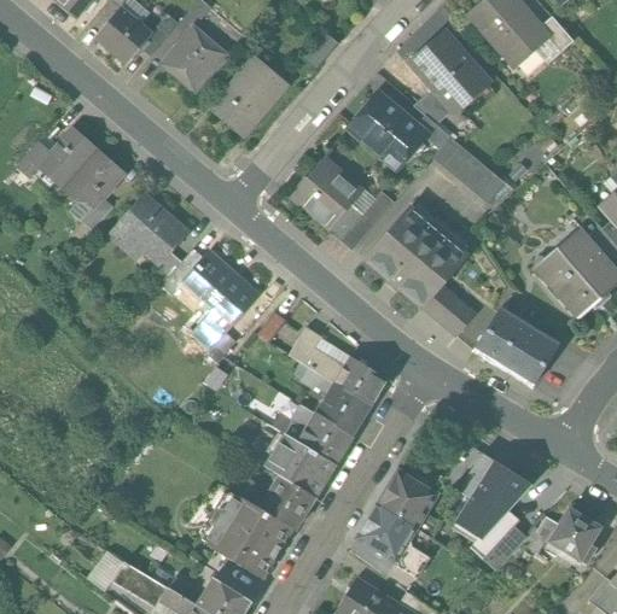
[(60,0),(80,17),(93,0),(60,0)]
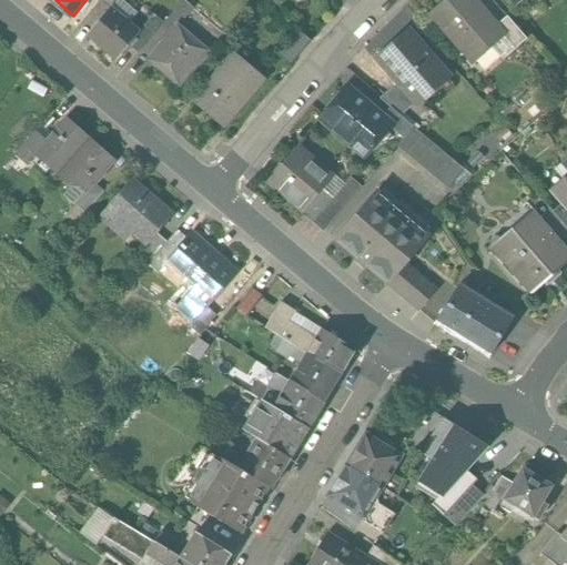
[(182,0),(169,16),(178,24),(179,24),(194,7),(186,0),(182,0)]
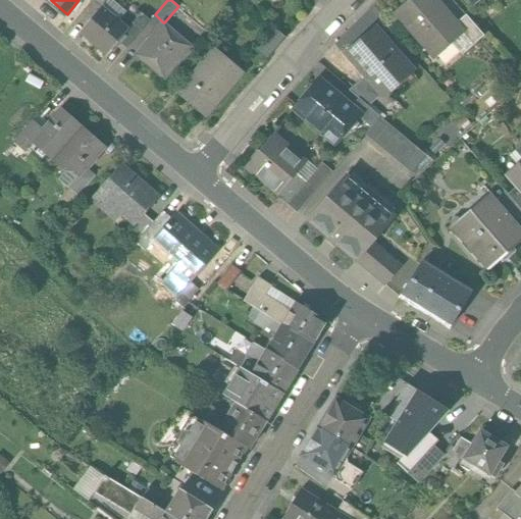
[(407,0),(396,11),(435,57),(464,32),(465,31),(457,21),(438,0),(407,0)]
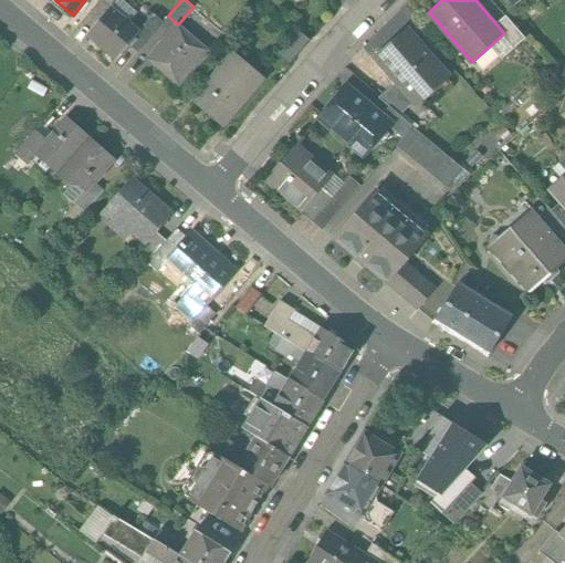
[(113,7),(112,6),(111,7),(89,33),(116,56),(128,42),(139,29),(113,7)]
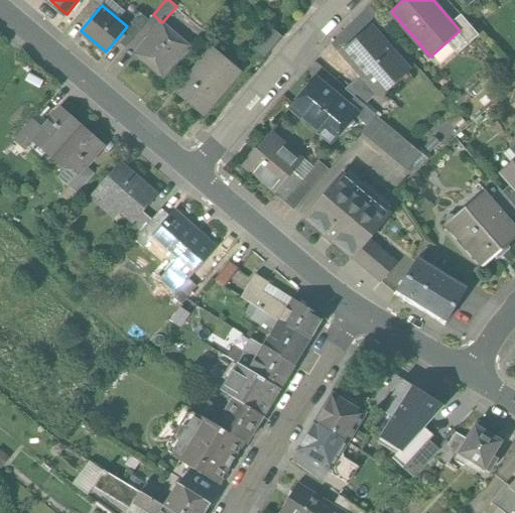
[(127,26),(117,38),(126,46),(149,18),(140,10),(127,26)]
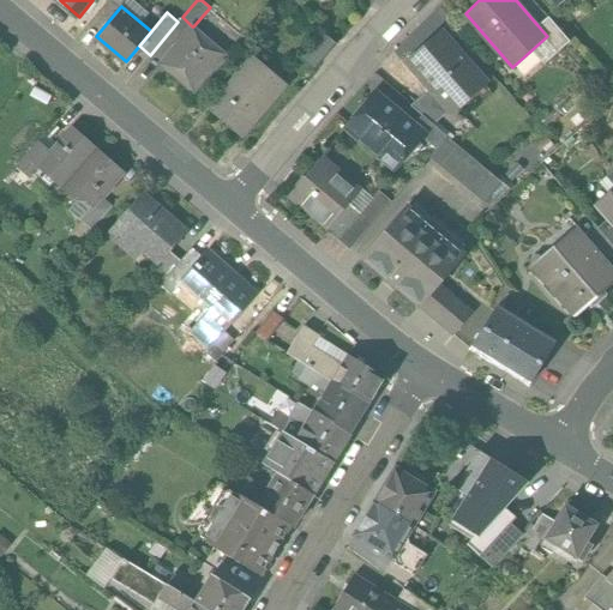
[(570,40),(548,16),(538,25),(547,36),(546,37),(558,50),(570,40)]
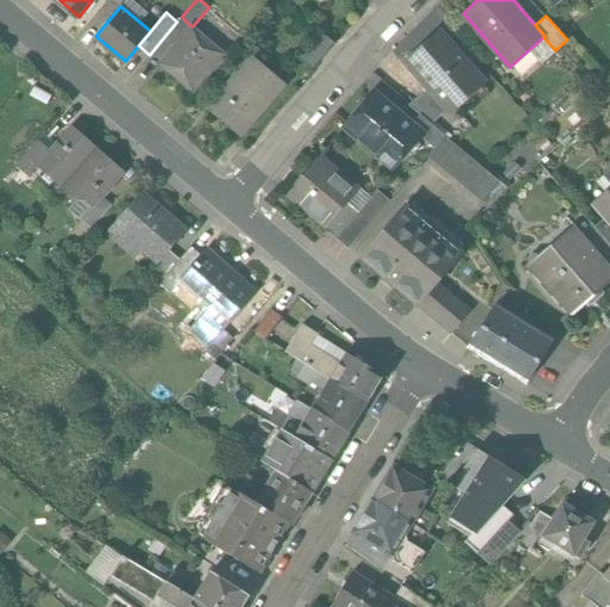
[(191,26),(161,62),(191,86),(209,64),(213,67),(223,54),(192,26),(191,26)]
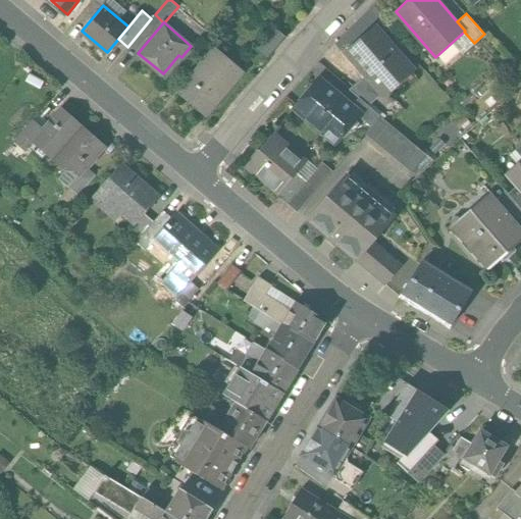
[(274,26),(256,48),(267,58),(287,36),(274,26)]
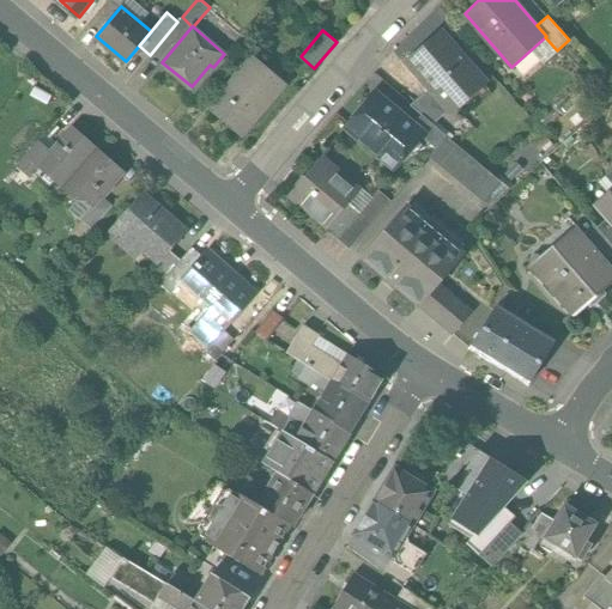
[(442,32),(408,61),(423,78),(425,75),(432,85),(452,107),(453,108),(471,93),(464,85),(478,73),(442,32)]
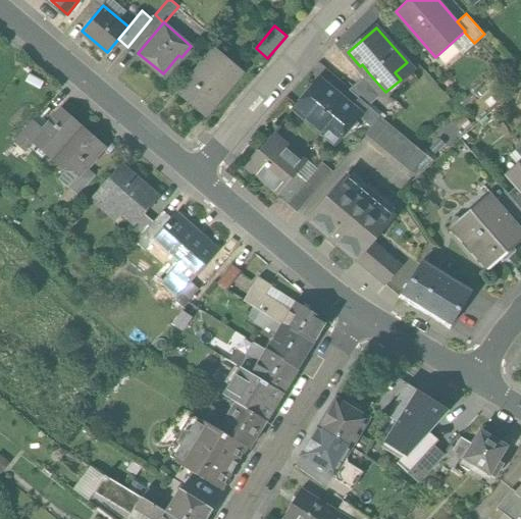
[(217,48),(179,92),(205,113),(242,70),(217,48)]
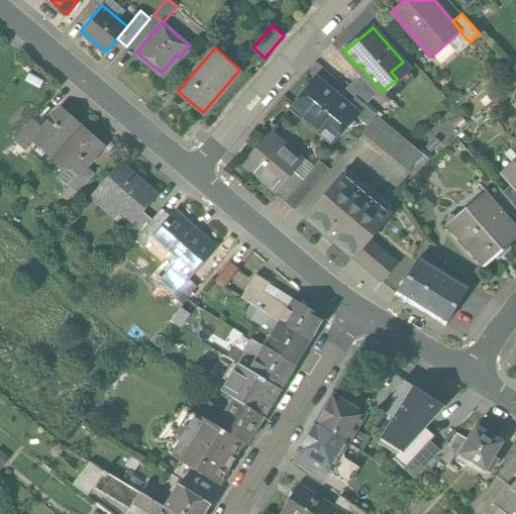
[(365,72),(346,88),(355,96),(365,103),(381,90),(365,72)]
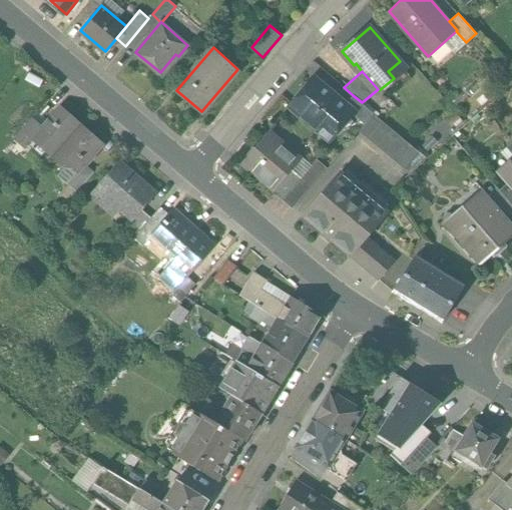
[(346,104),(314,77),(291,105),(323,132),(333,120),(337,124),(350,110),(351,108),(346,104)]
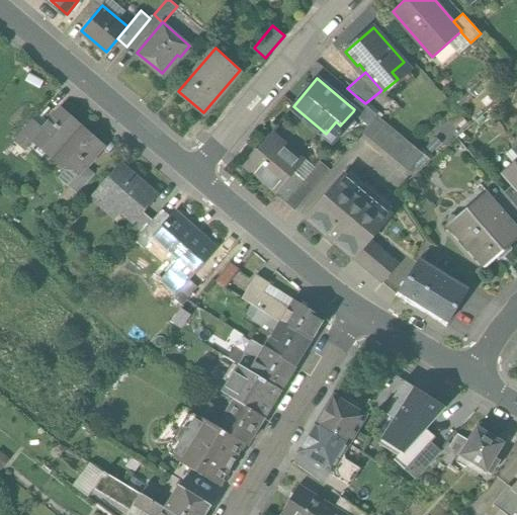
[(365,103),(356,96),(349,105),(354,109),(353,111),(368,124),(377,113),(365,103)]
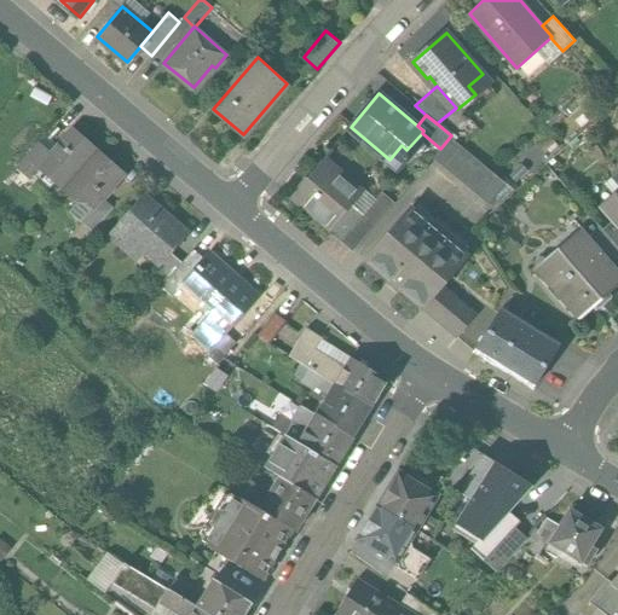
[(51,154),(38,168),(62,190),(93,154),(82,144),(86,140),(73,128),(51,154)]
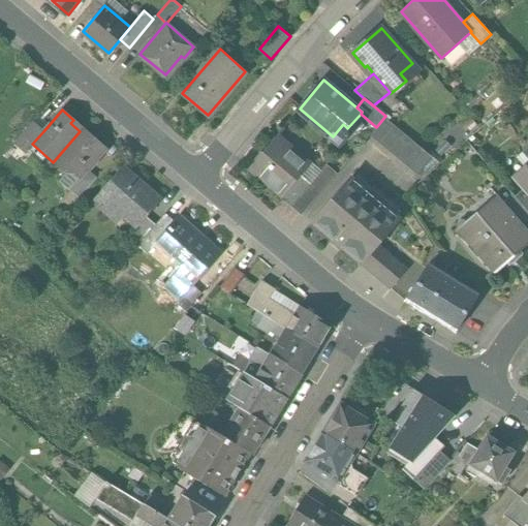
[(433,156),(385,116),(376,127),(370,133),(418,174),(433,156)]
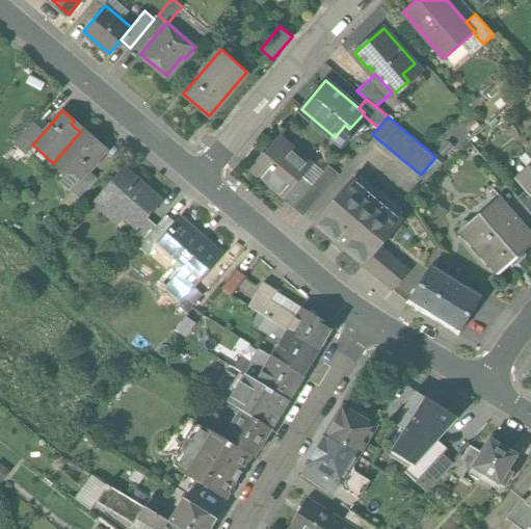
[(32,122),(14,142),(25,153),(32,144),(44,132),(32,122)]
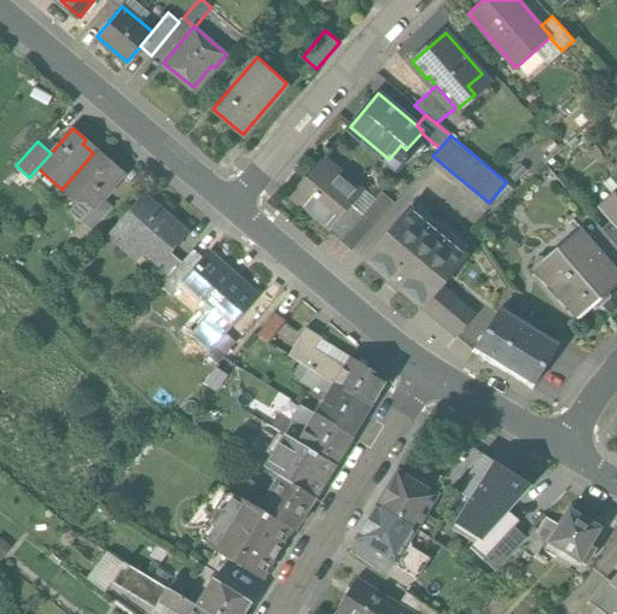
[(93,153),(62,189),(76,203),(88,202),(93,206),(87,212),(89,214),(103,199),(102,194),(109,187),(112,187),(124,174),(110,162),(106,165),(93,153)]
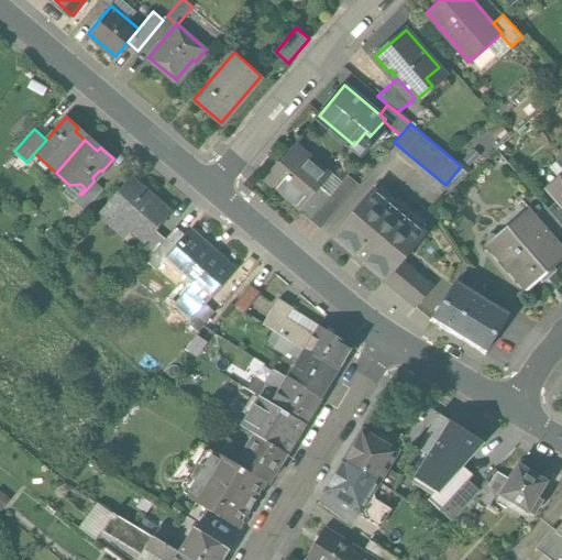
[(294,144),(279,162),(282,163),(267,179),(300,207),(301,208),(320,186),(329,175),(294,144)]
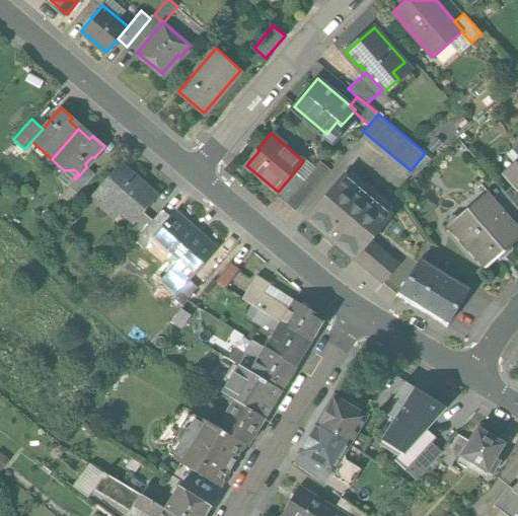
[(517,160),(505,172),(515,183),(517,187),(517,160)]
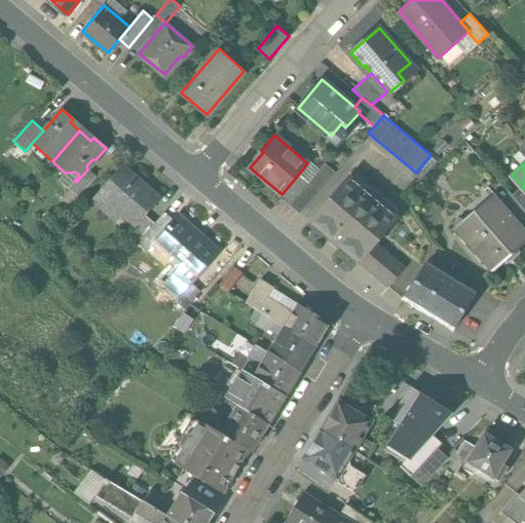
[(123,165),(94,197),(108,210),(113,204),(135,224),(156,200),(140,186),(143,183),(123,165)]
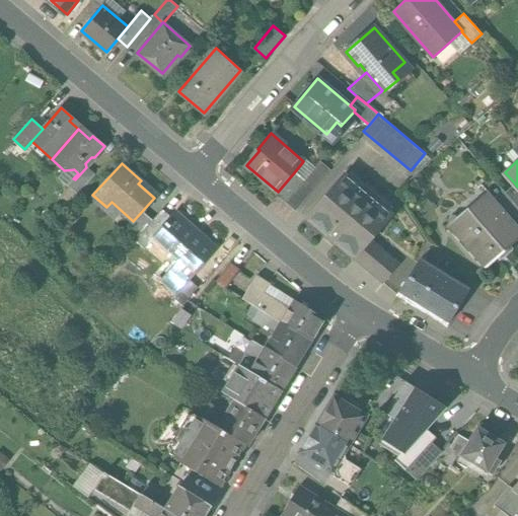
[(86,167),(75,179),(73,178),(67,185),(78,194),(94,175),(86,167)]
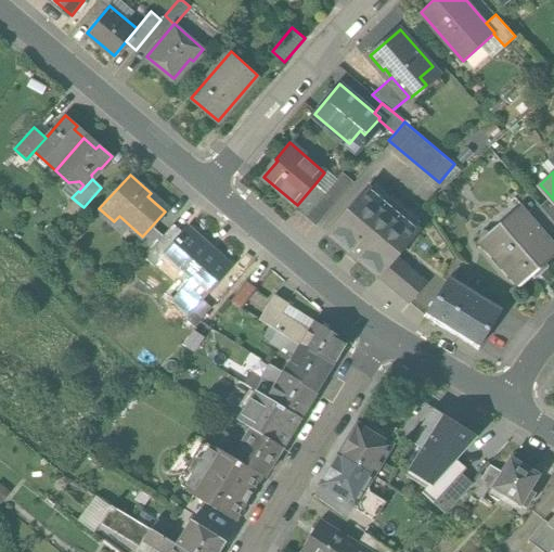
[(316,183),(297,205),(296,204),(295,206),(307,216),(326,193),(316,183)]
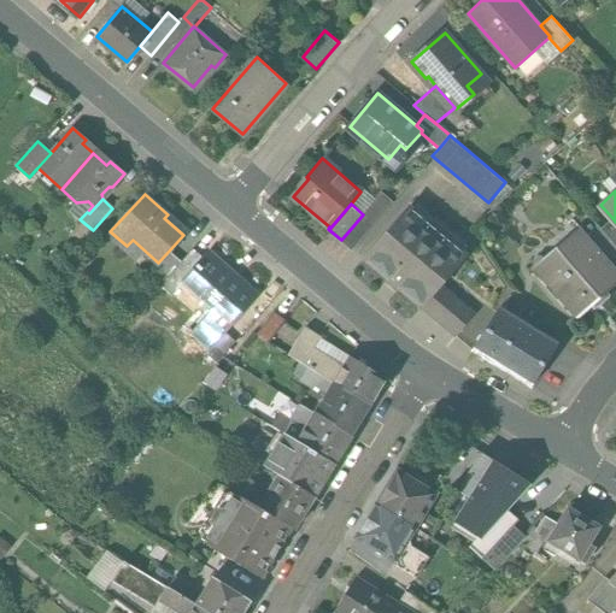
[(467,254),(410,206),(365,258),(389,277),(387,280),(398,288),(399,286),(422,306),(441,283),(467,254)]
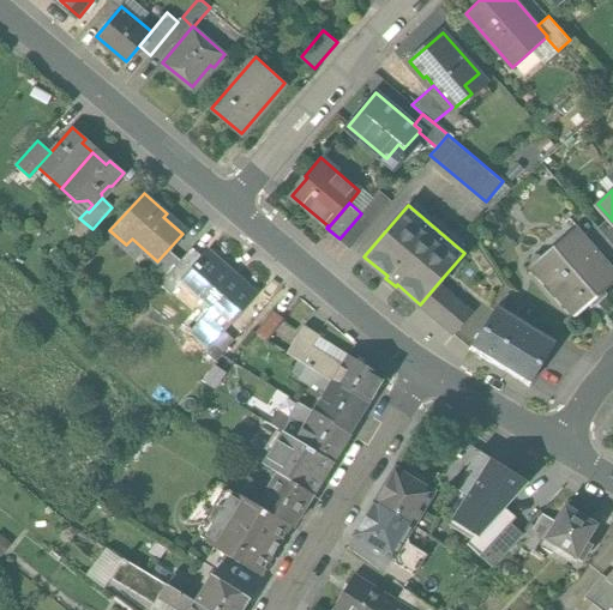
[(612,221),(610,217),(599,227),(612,242),(612,221)]
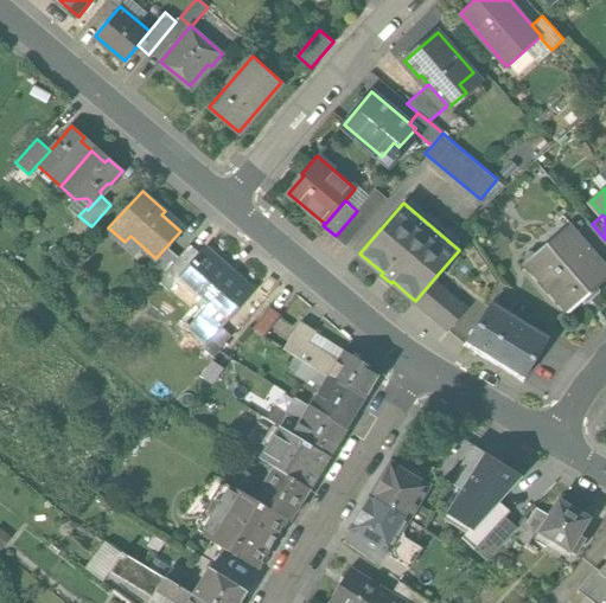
[(605,239),(592,224),(589,220),(578,230),(605,262),(605,239)]
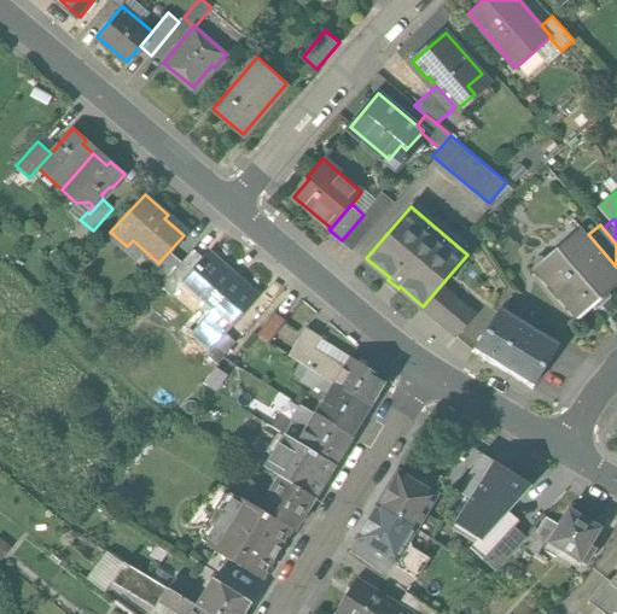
[(585,229),(551,259),(557,265),(542,278),(578,319),(616,285),(616,267),(593,240),(588,234),(585,229)]
